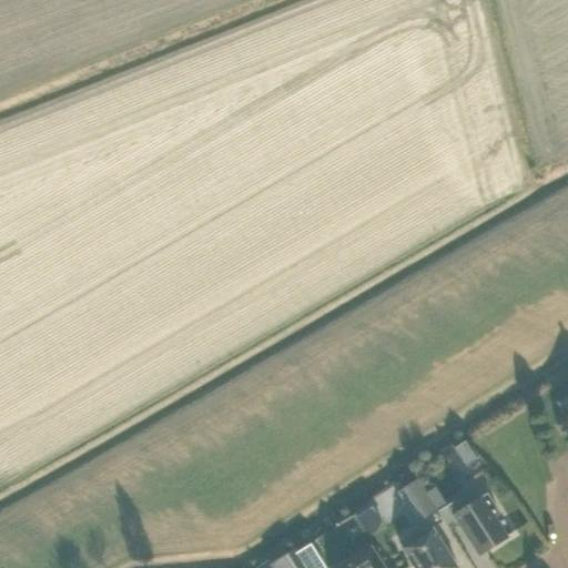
[(466,467),(477,460),(465,443),(454,449),(466,467)]
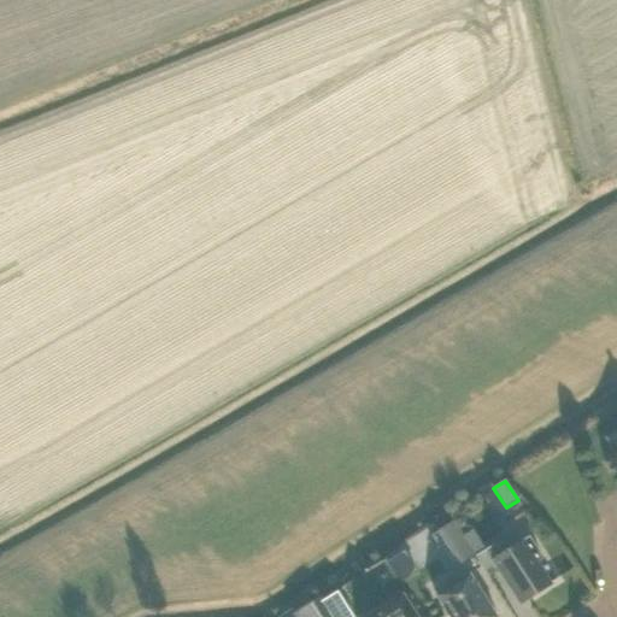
[(433,534),(453,568),(474,556),(453,522),(433,534)]
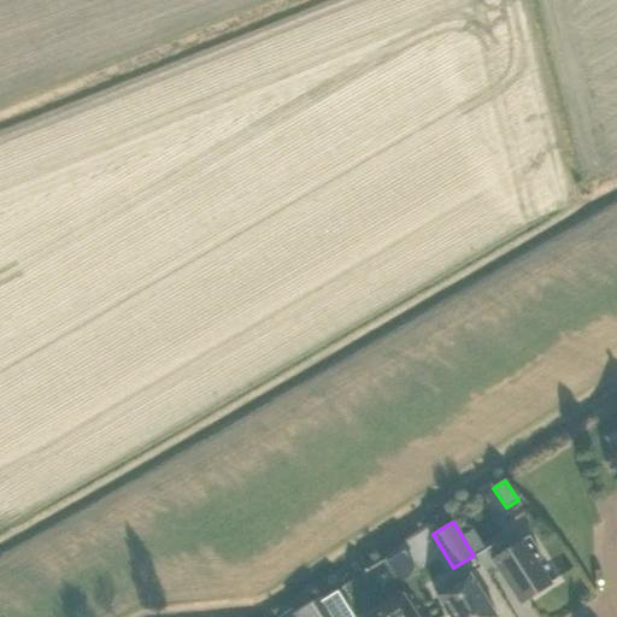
[(497,544),(476,557),(489,577),(501,569),(523,603),(550,586),(536,565),(544,560),(532,540),(505,557),(497,544)]
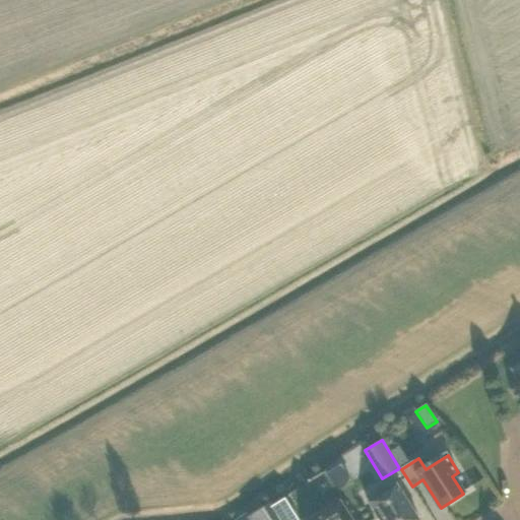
[(368,503),(379,519),(417,519),(396,484),(368,503)]
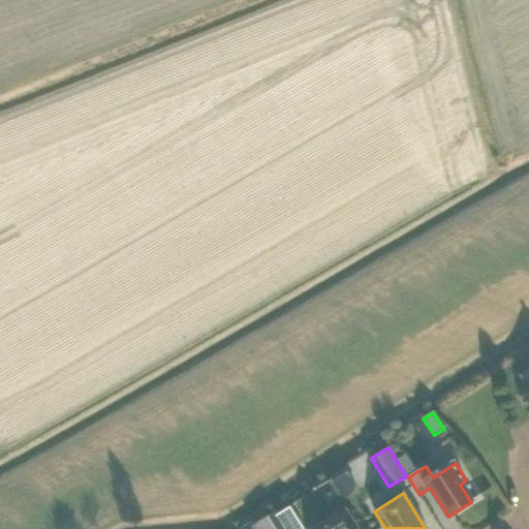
[(303,528),(289,507),(276,516),(281,524),(284,528),(303,528)]
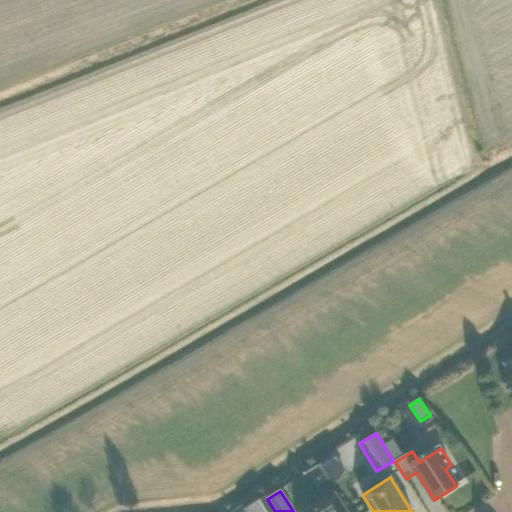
[(345,511),(334,493),(307,510),(308,511),(345,511)]
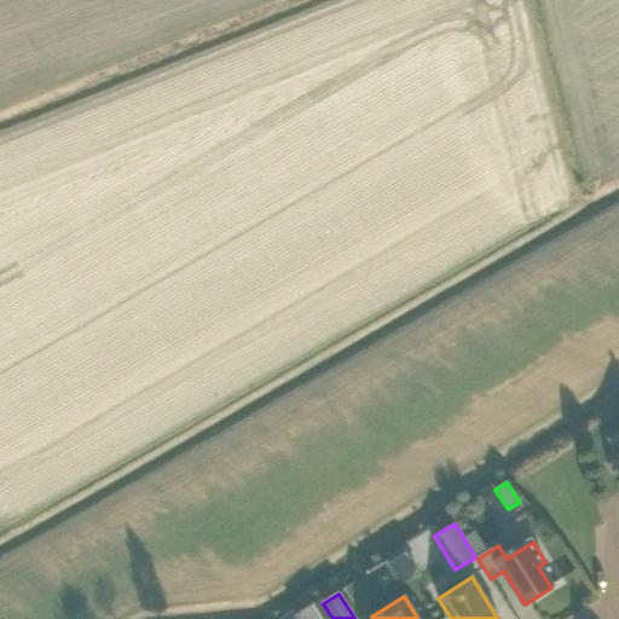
[(312,618),(318,618),(329,613),(323,603),(320,600),(307,608),(312,618)]
